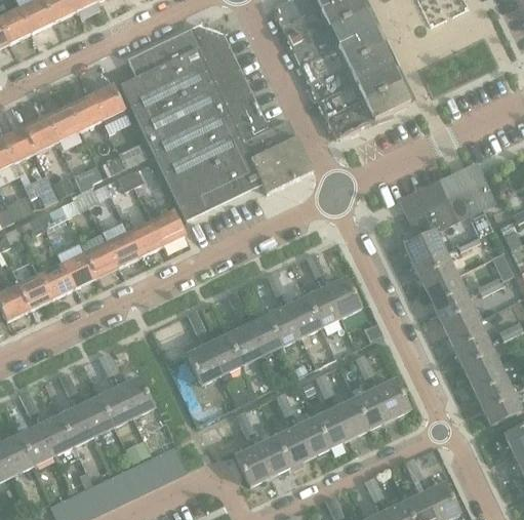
[(35,0),(18,8),(30,33),(52,23),(42,0),(35,0)]
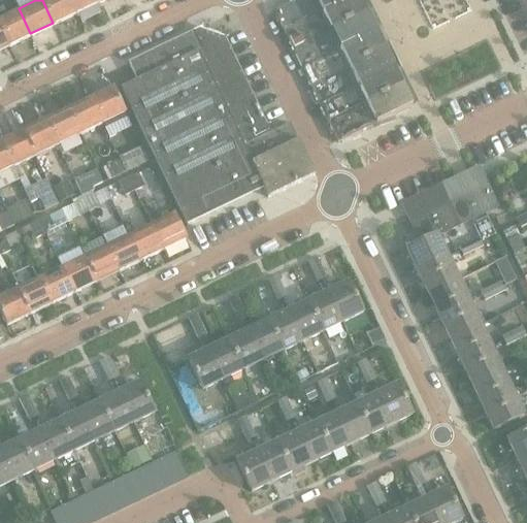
[(42,0),(53,23),(75,11),(70,0),(42,0)]
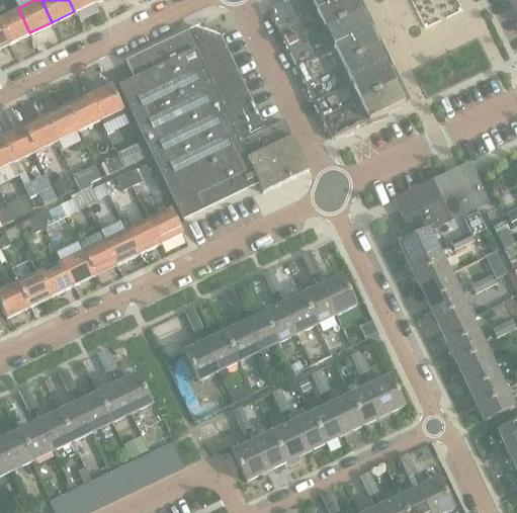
[(69,0),(74,11),(95,1),(95,0),(69,0)]
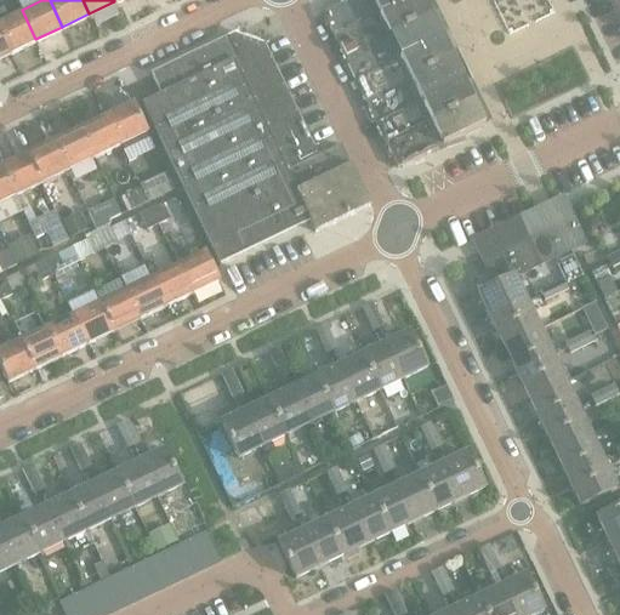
[(341,0),(322,10),(333,33),(399,0),(341,0)]
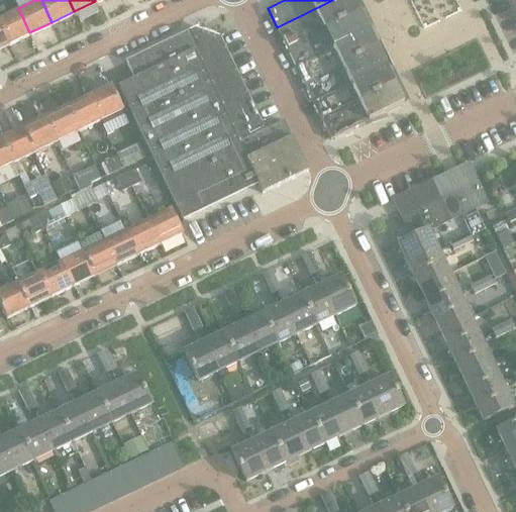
[(332,0),(277,27),(286,45),(358,10),(353,0),(332,0)]
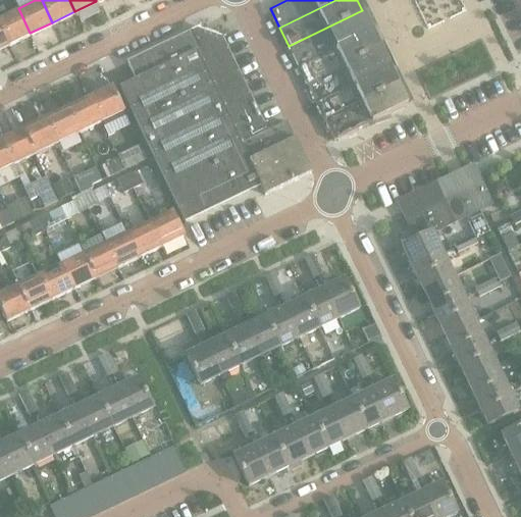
[(18,8),(0,16),(0,26),(8,43),(30,33),(18,8)]
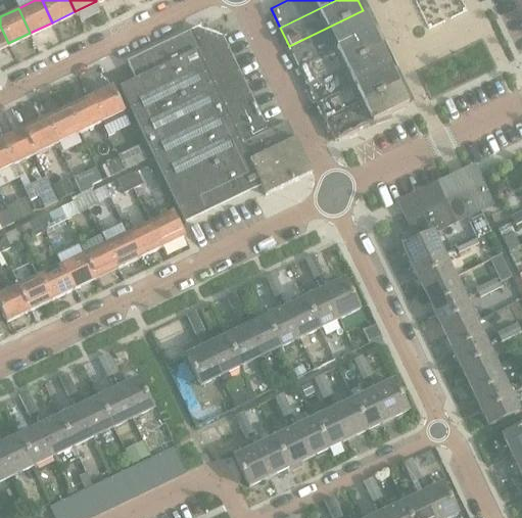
[(363,10),(289,46),(297,64),(371,29),(363,10)]
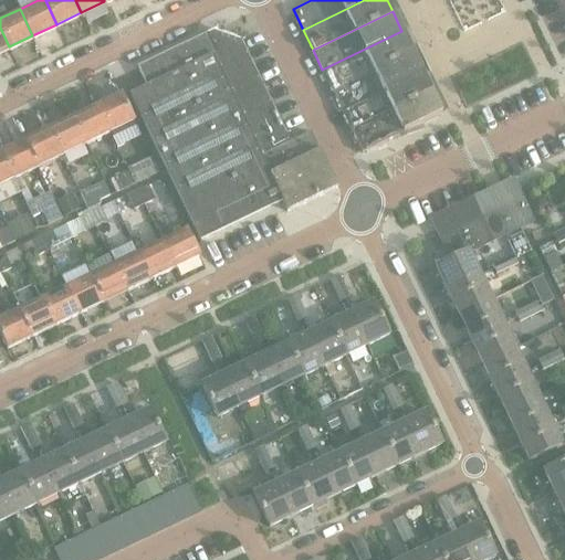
[(128,92),(185,208),(200,239),(282,199),(286,209),(337,185),(310,129),(290,138),(240,37),(228,32),(216,29),(216,28),(216,27),(137,64),(146,83),(128,92)]
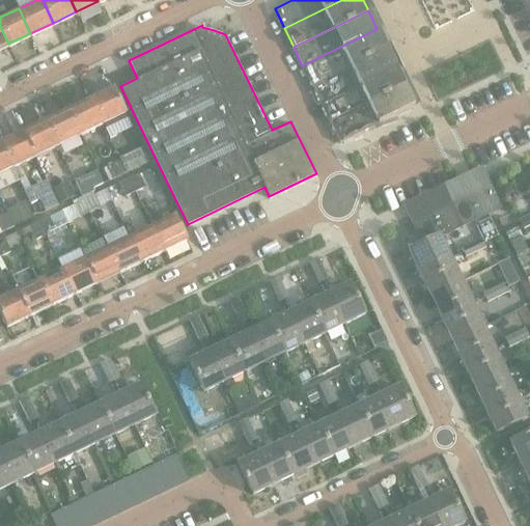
[(0,48),(8,44),(0,26),(0,48)]
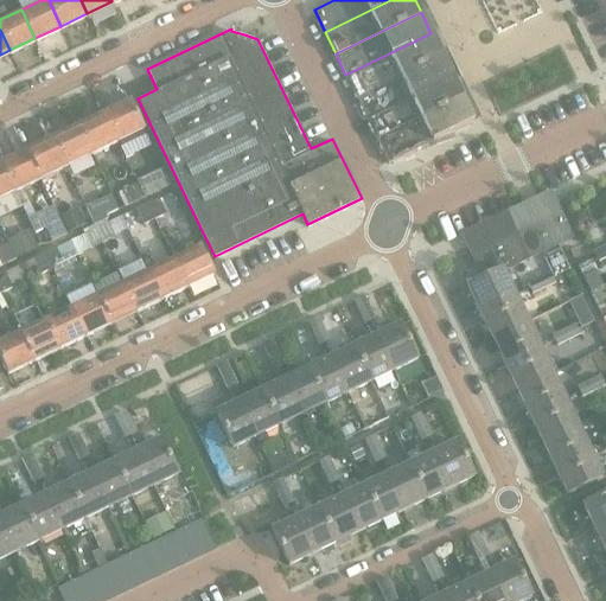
[(431,33),(345,75),(356,96),(441,55),(431,33)]
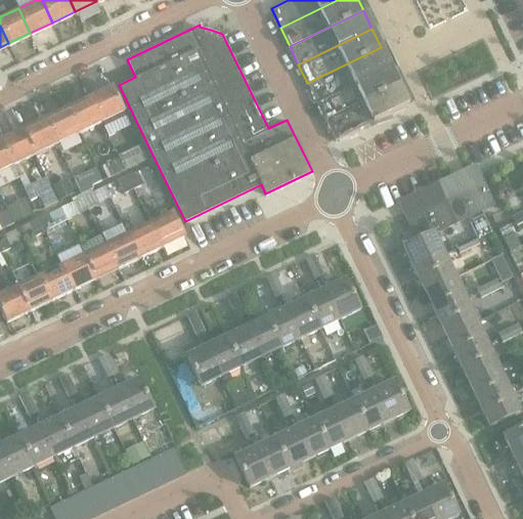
[(381,47),(307,83),(316,101),(390,66),(381,47)]
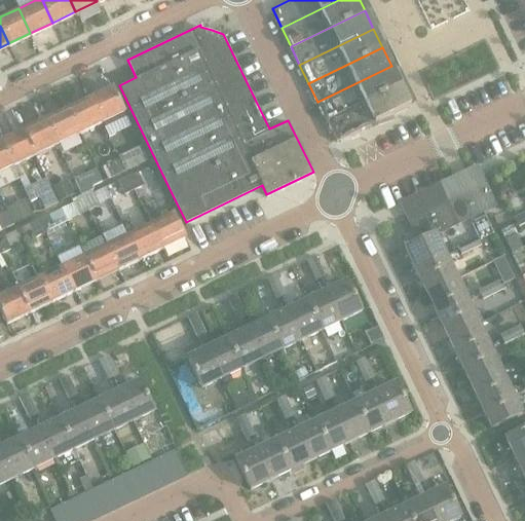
[(391,66),(317,102),(326,120),(400,84),(391,66)]
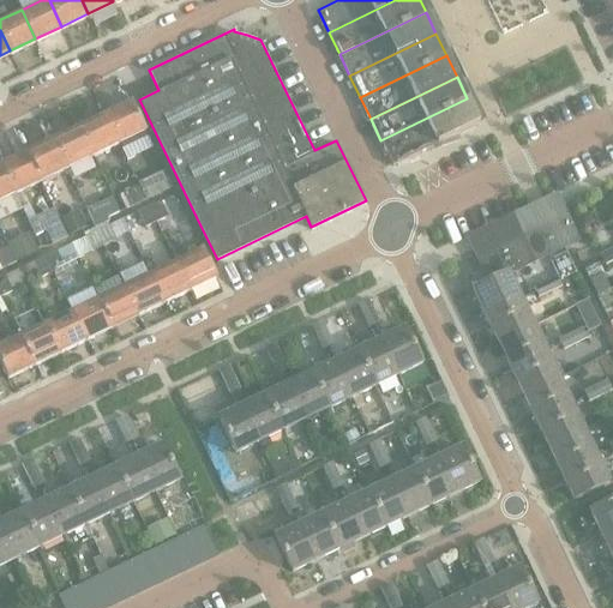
[(131,98),(104,112),(118,140),(145,128),(131,98)]
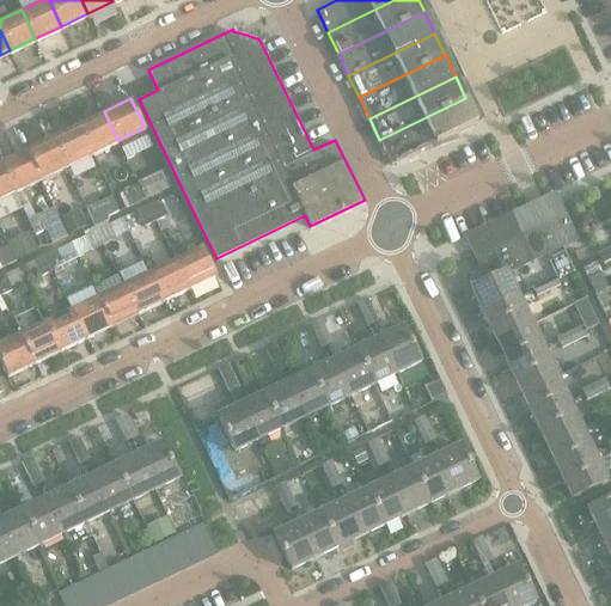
[(465,98),(379,140),(390,161),(476,120),(465,98)]
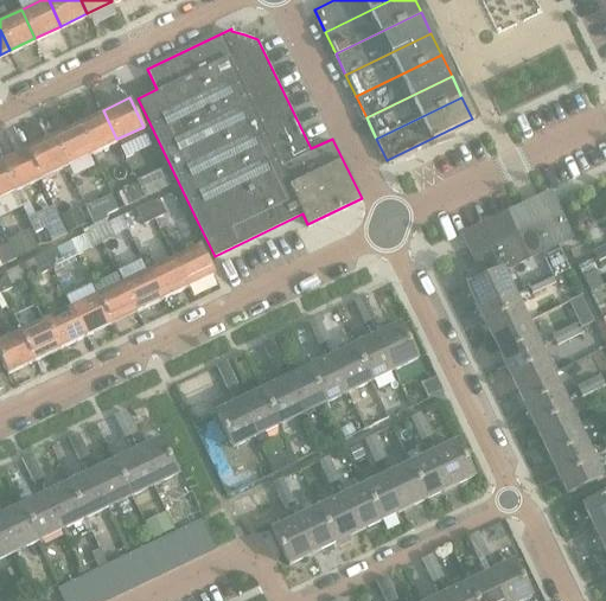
[(103,110),(77,123),(91,152),(116,139),(103,110)]
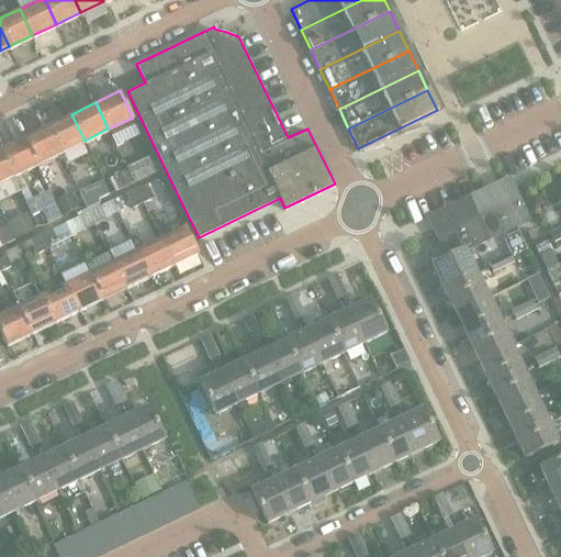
[(71,114),(47,125),(60,152),(85,141),(71,114)]
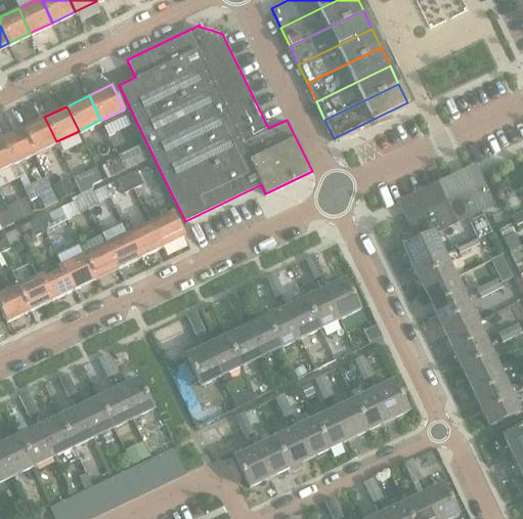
[(44,117),(23,127),(35,153),(56,141),(44,117)]
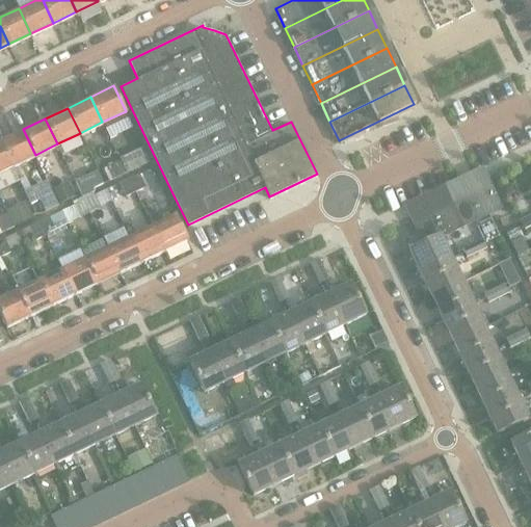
[(23,129),(0,140),(12,165),(35,155),(23,129)]
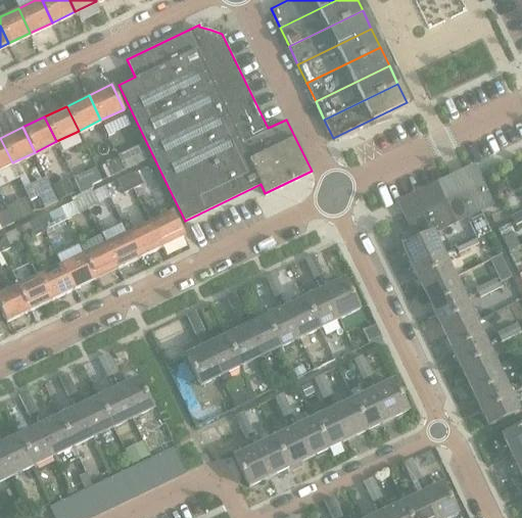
[(0,138),(0,169),(12,162),(0,138)]
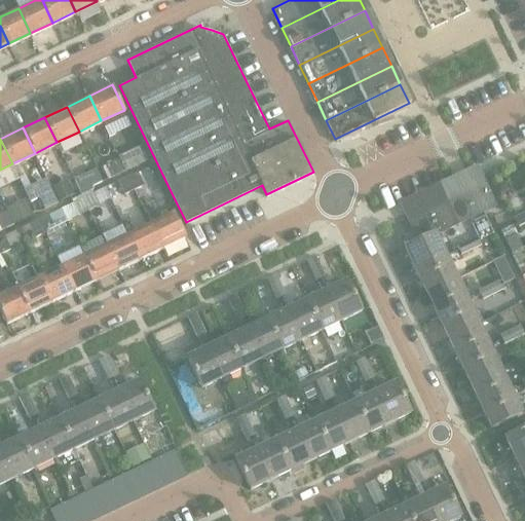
[(140,143),(117,154),(118,155),(124,169),(147,157),(140,143)]
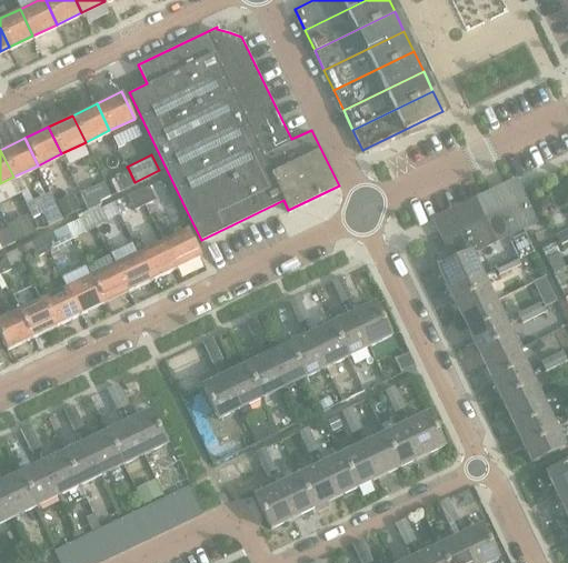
[(135,182),(128,168),(117,173),(123,187),(135,182)]
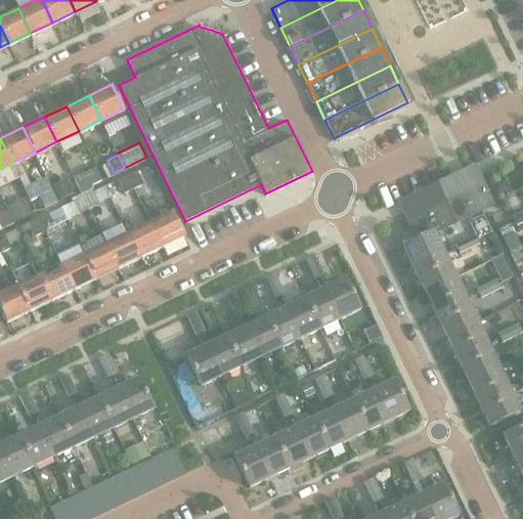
[(95,165),(73,176),(80,192),(81,191),(90,187),(89,184),(101,178),(95,165)]
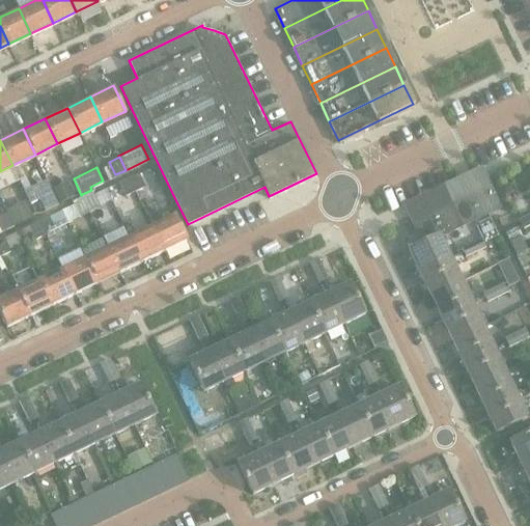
[(138,171),(129,175),(135,189),(144,184),(138,171)]
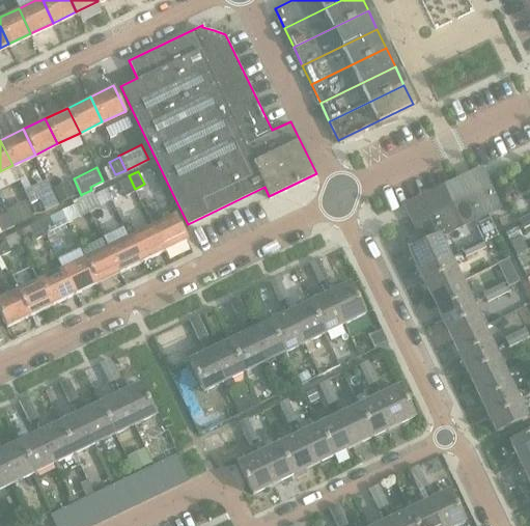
[(135,189),(129,175),(118,181),(124,194),(135,189)]
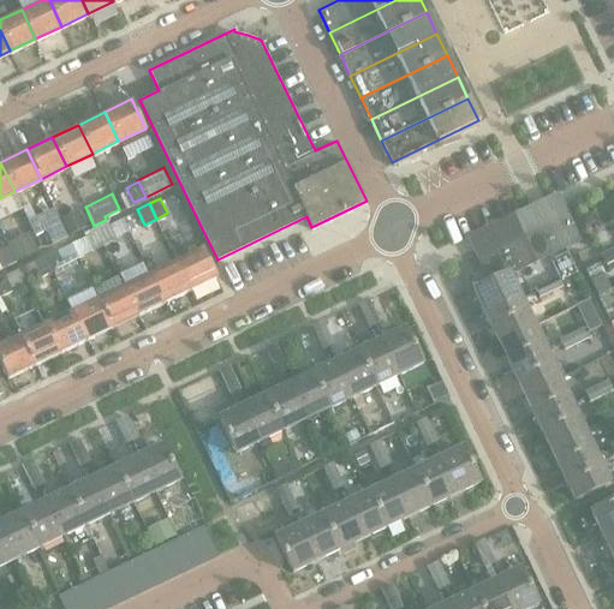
[(559,203),(538,214),(555,249),(578,238),(566,213),(564,213),(559,203)]
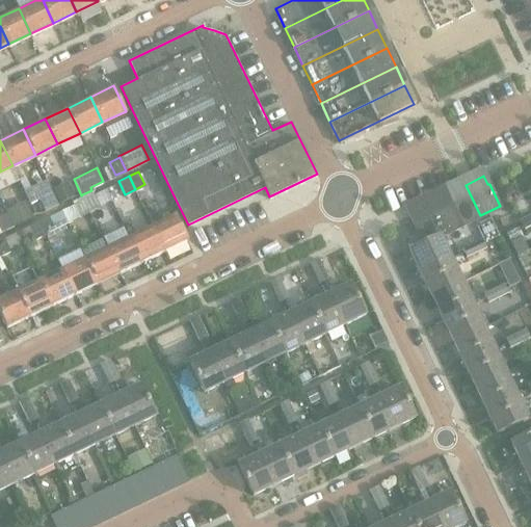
[(68,180),(53,187),(59,200),(74,193),(68,180)]
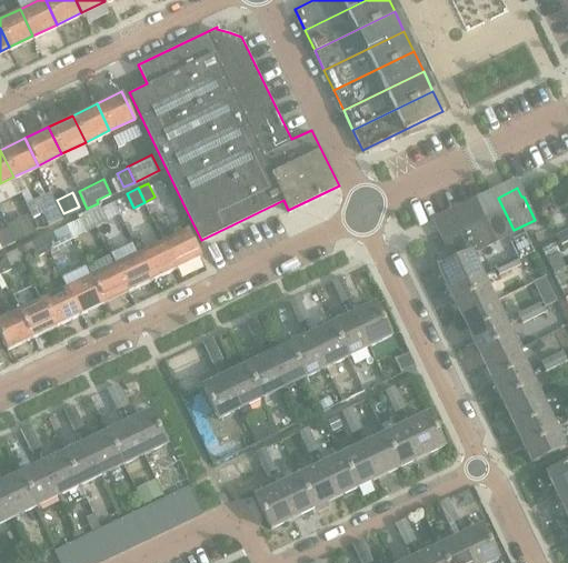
[(498,198),(478,207),(494,239),(514,230),(498,198)]
